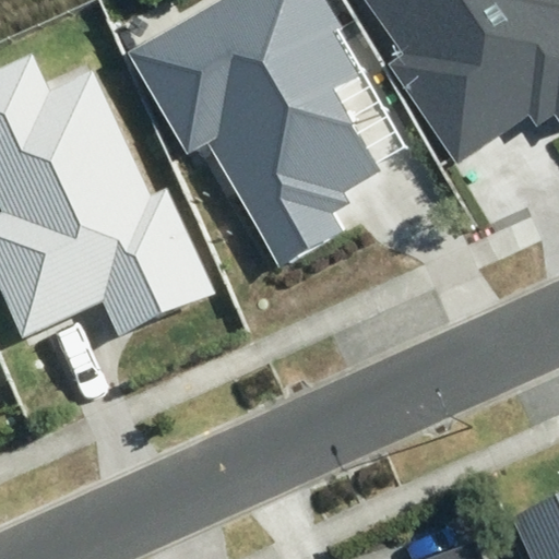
[(329,0),(213,0),(126,49),(187,156),(209,143),(277,265),(343,228),(333,211),(349,202),(343,191),(382,169),(335,87),(356,76),(332,34),(344,26),(329,0)]
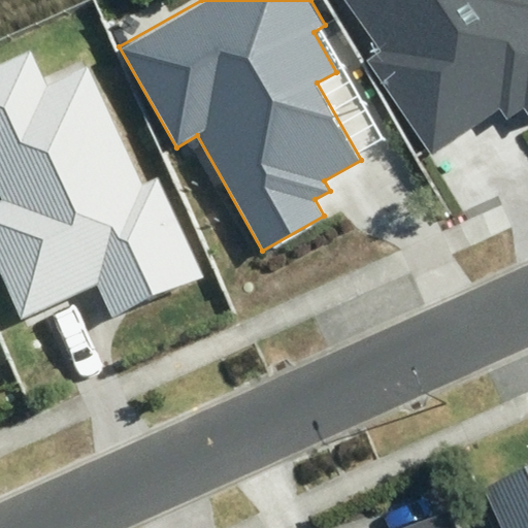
[(527,0),(341,0),(376,48),(364,58),(432,156),(500,108),(507,119),(524,107),(527,113),(527,0)]
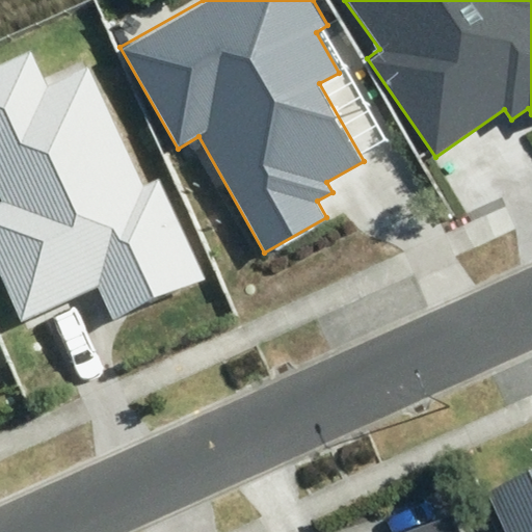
[(0,277),(0,278),(21,322),(97,288),(112,321),(204,280),(159,181),(141,188),(86,70),(49,87),(31,49),(0,62),(0,277)]
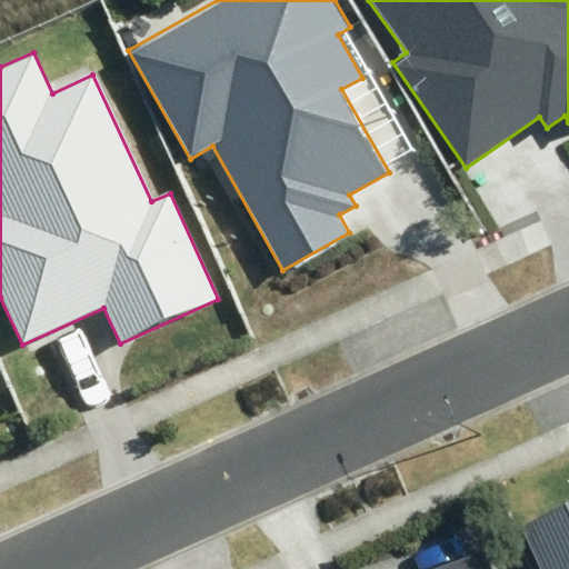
[(568,568),(568,509),(525,529),(541,568),(568,568)]
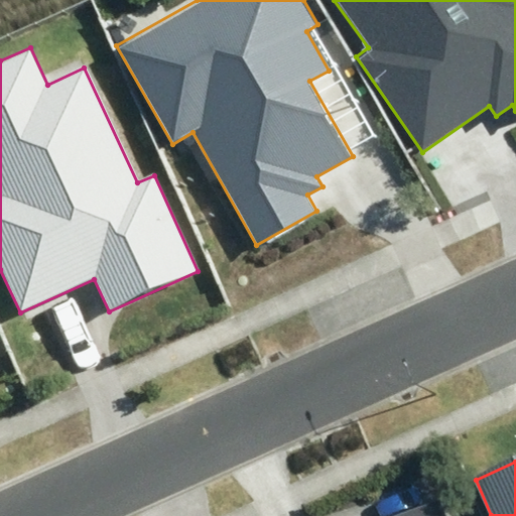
[(445,515),(439,501),(404,515),(445,515)]
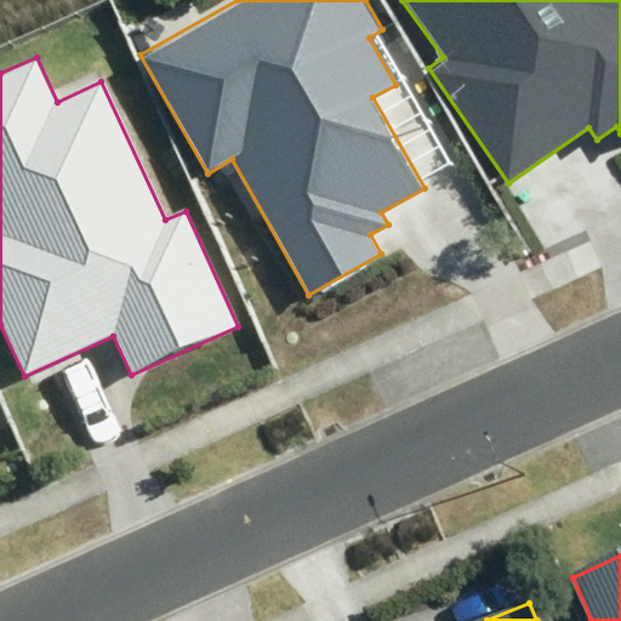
All buildings are outlined.
